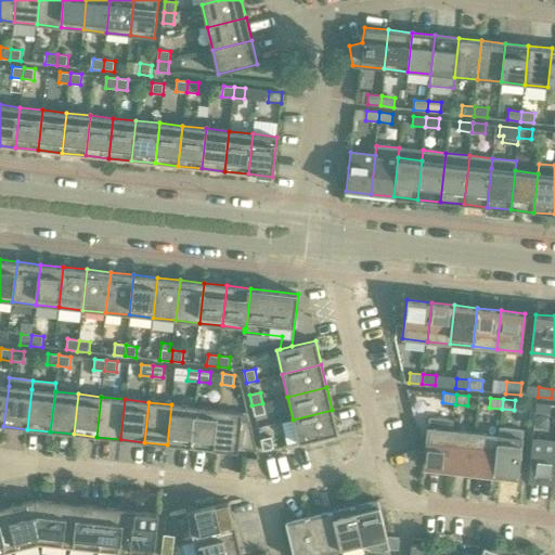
[(262,403),(252,405),(255,416),(266,414),(262,403)]
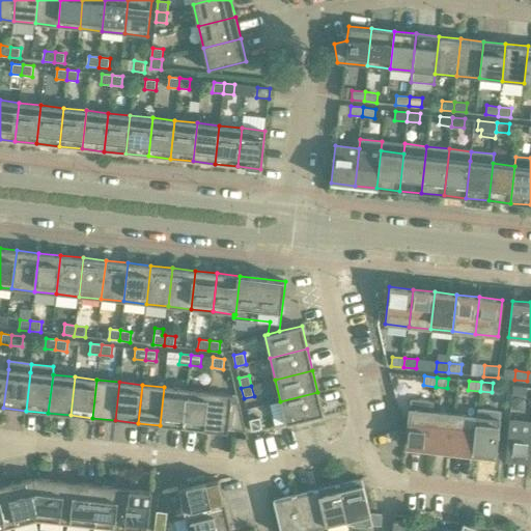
[(512,395),(526,396),(527,387),(513,386),(512,395)]
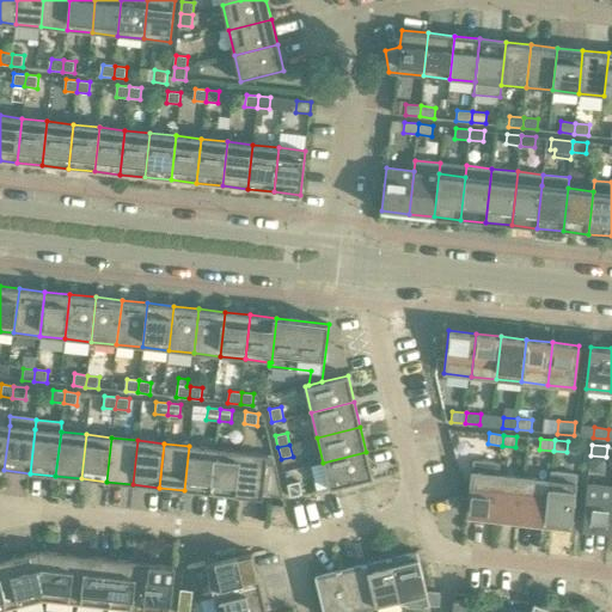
[(184,490),(210,493),(215,450),(189,446),(184,490)]
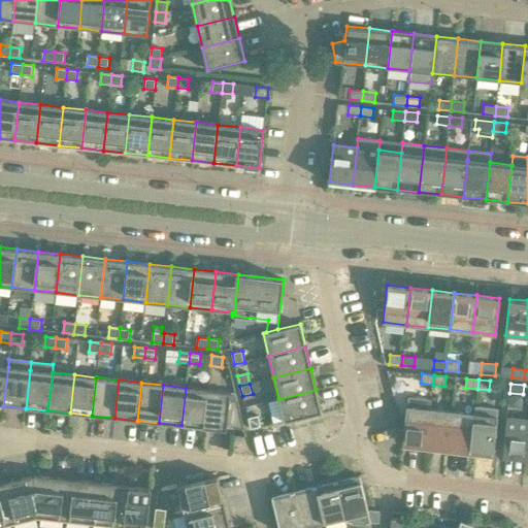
[(182,425),(203,428),(207,390),(186,388),(182,425)]
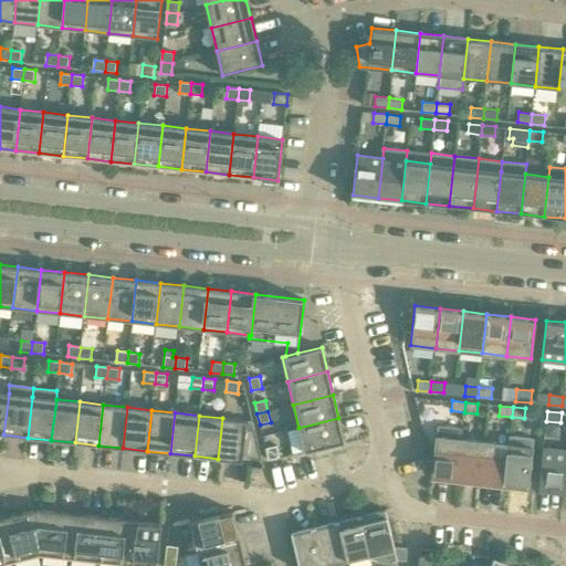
[(222,418),(218,459),(243,461),(243,458),(261,460),(254,429),(247,428),(248,420),(222,418)]
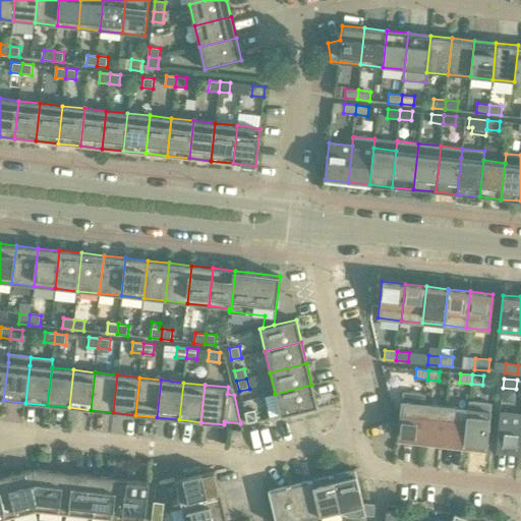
[(275,394),(265,396),(270,417),(280,414),(281,415),(281,416),(317,407),(311,385),(275,394)]
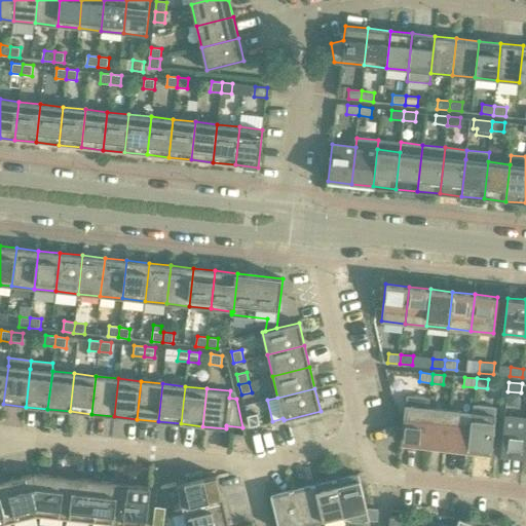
[(401,442),(424,445),(428,408),(429,398),(407,396),(401,442)]
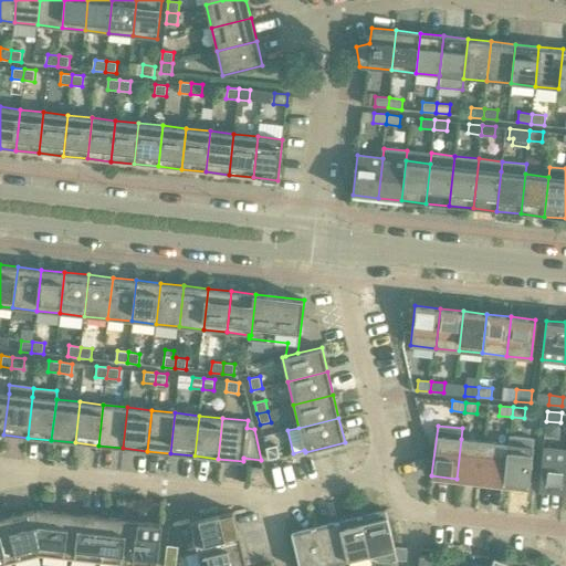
[(509,444),(504,484),(528,486),(534,438),(509,436),(509,444)]
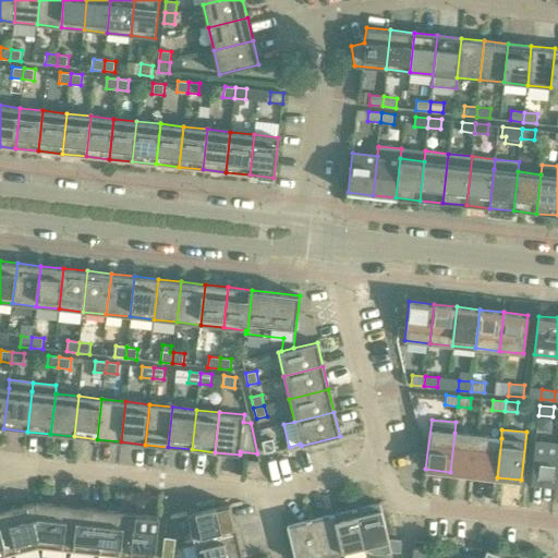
[(450,472),(473,474),(477,435),(455,433),(450,472)]
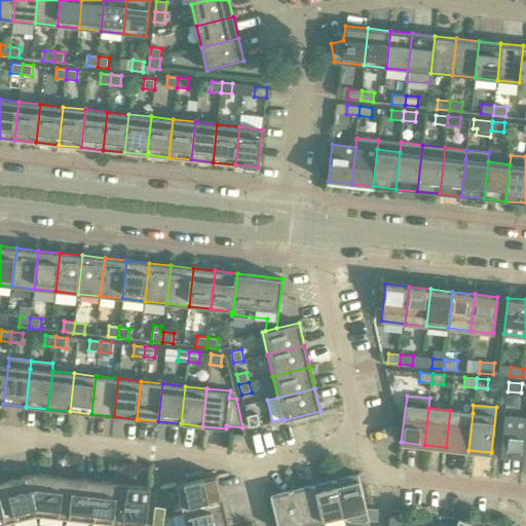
[(446,447),(468,450),(473,413),(450,410),(446,447)]
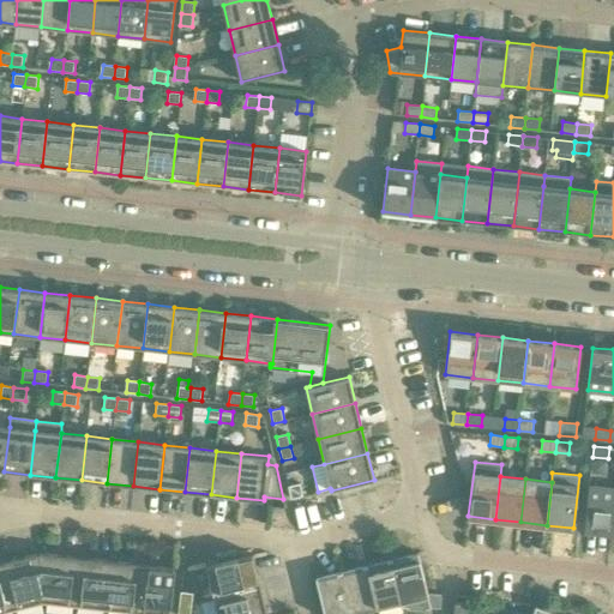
[(288,487),(292,499),(302,497),(300,483),(288,487)]
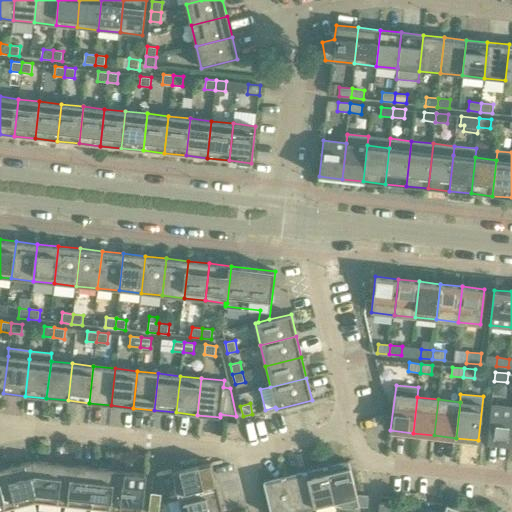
[(487,441),(510,444),(511,421),(511,407),(491,405),(487,441)]
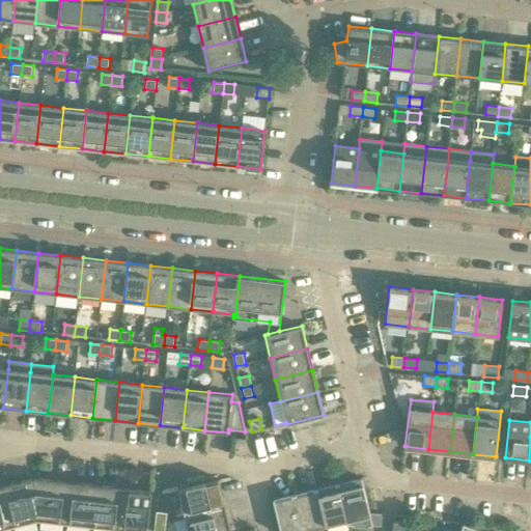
[(313,427),(317,443),(328,440),(325,425),(313,427)]
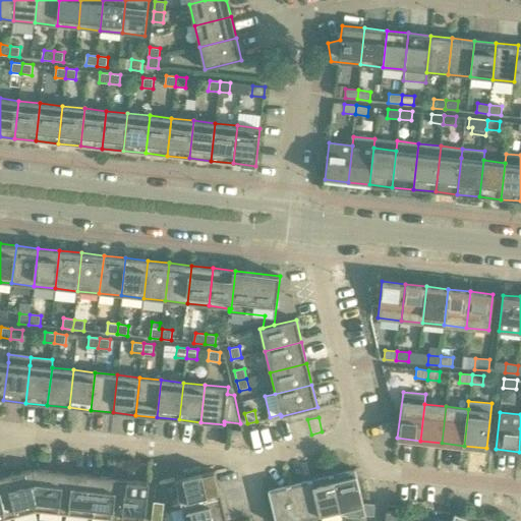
[(35,469),(1,477),(11,517),(37,510),(35,469)]
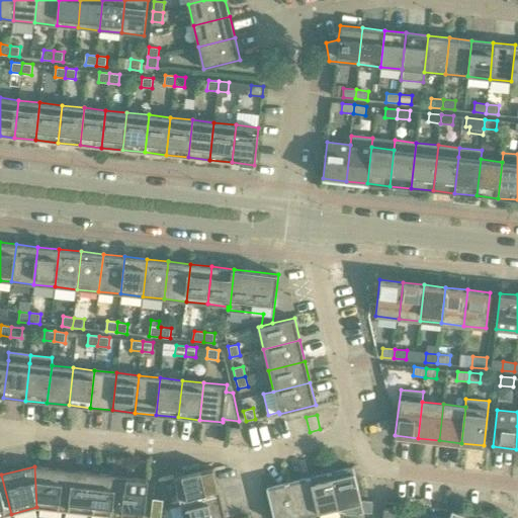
[(68,470),(34,466),(36,507),(64,510),(68,470)]
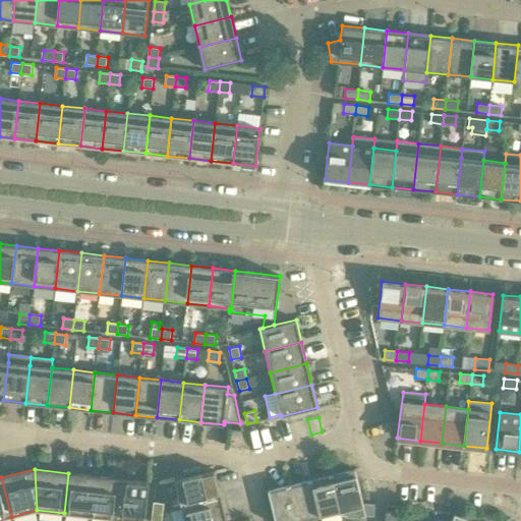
[(355,469),(333,474),(341,510),(343,515),(373,516),(374,504),(363,504),(355,469)]
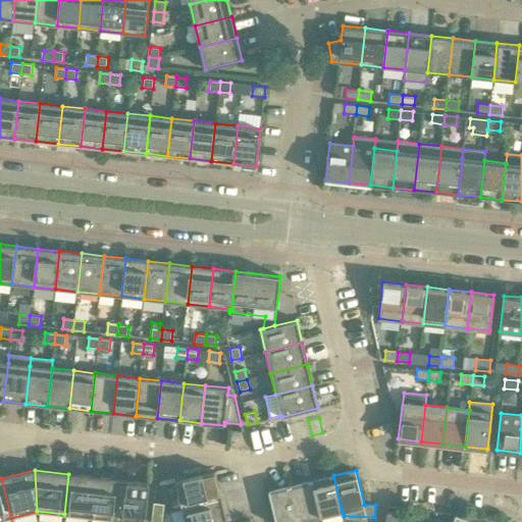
[(181,508),(221,499),(215,471),(175,481),(181,508)]
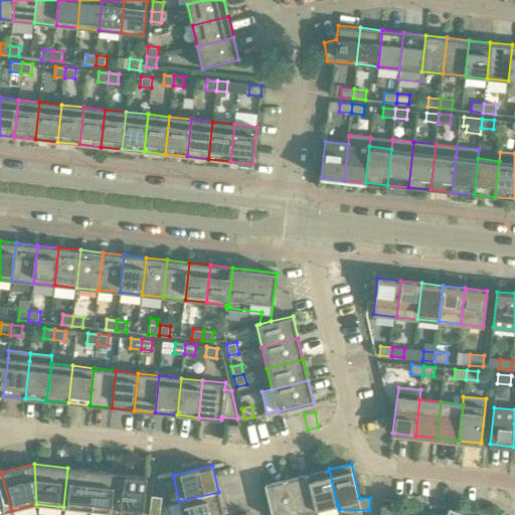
[(94,471),(67,468),(63,507),(90,510),(94,471)]
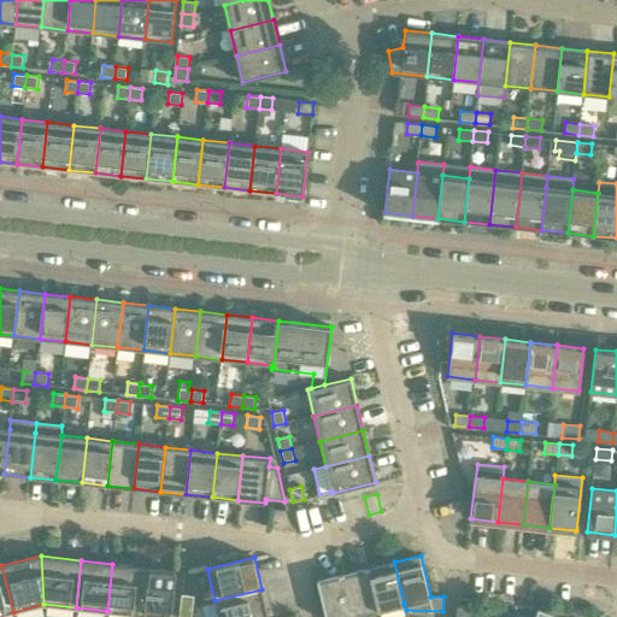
[(394,562),(369,568),(378,610),(404,604),(394,562)]
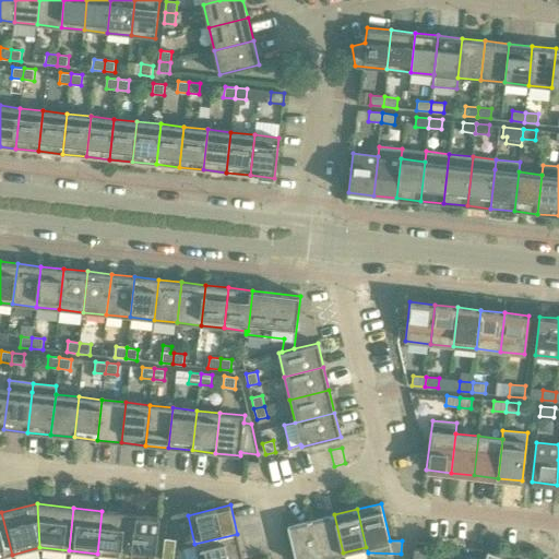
[(131,514),(102,511),(97,554),(126,557),(131,514)]
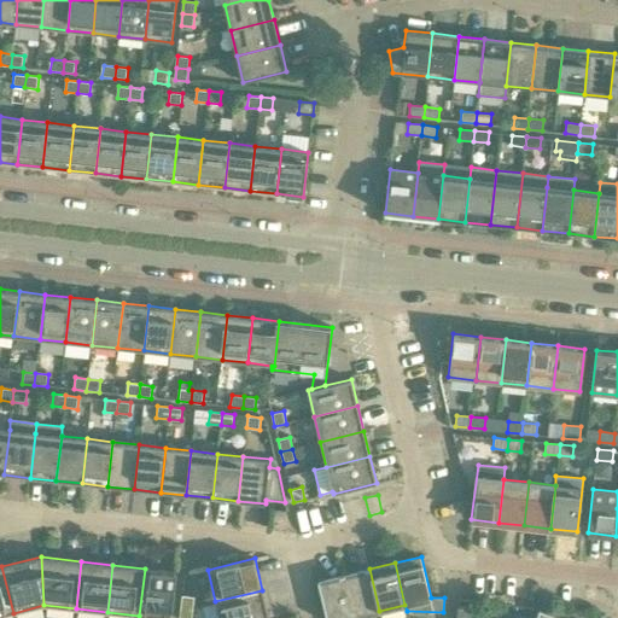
[(0,566),(0,616),(13,613),(1,566),(0,566)]
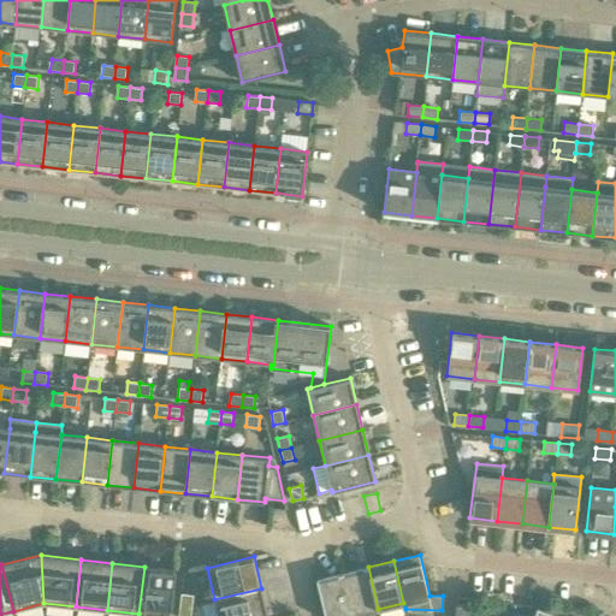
[(171,615),(177,570),(144,567),(138,614),(155,615),(171,615)]
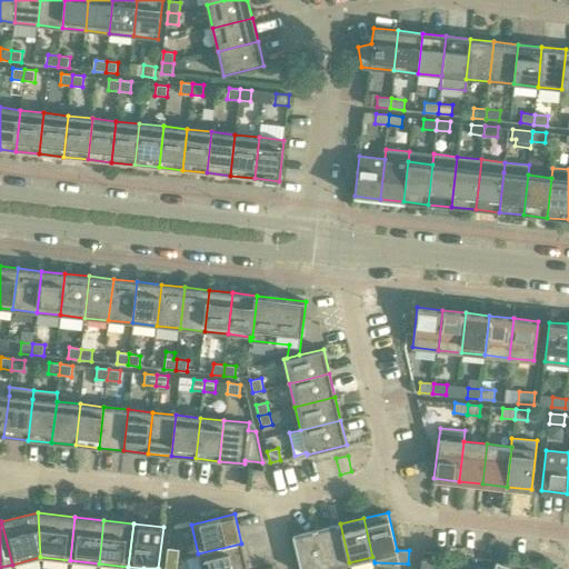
[(340,523),(317,529),(327,568),(349,562),(340,523)]
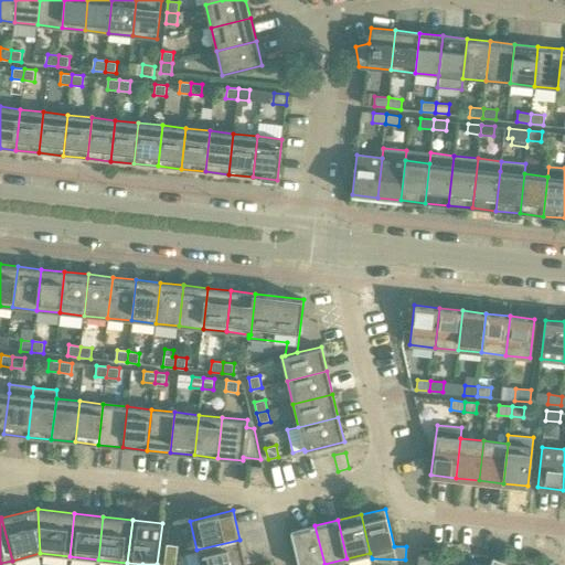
[(315,525),(290,532),(298,564),(320,564),(324,564),(315,525)]
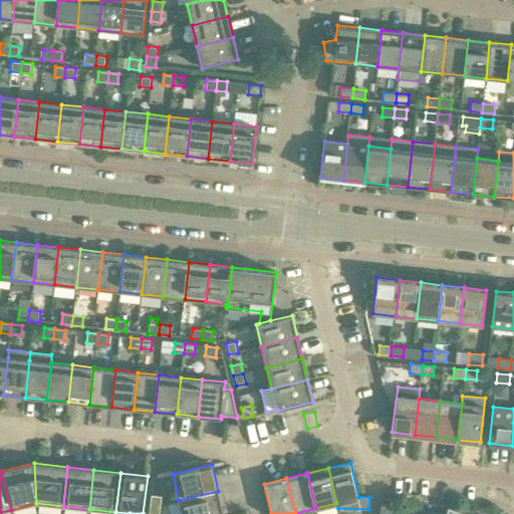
[(182,513),(223,513),(218,491),(179,500),(182,513)]
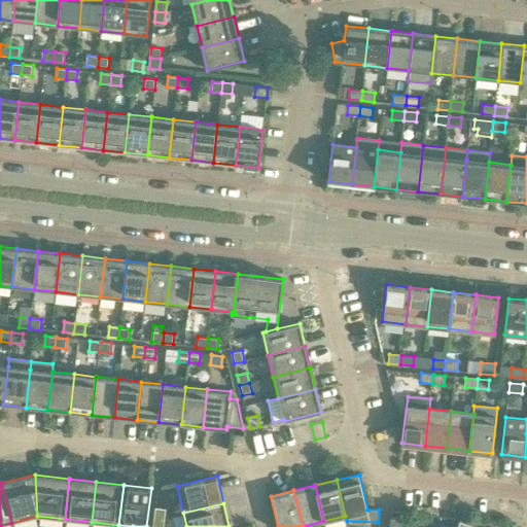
[(155,507),(153,519),(165,520),(166,508),(155,507)]
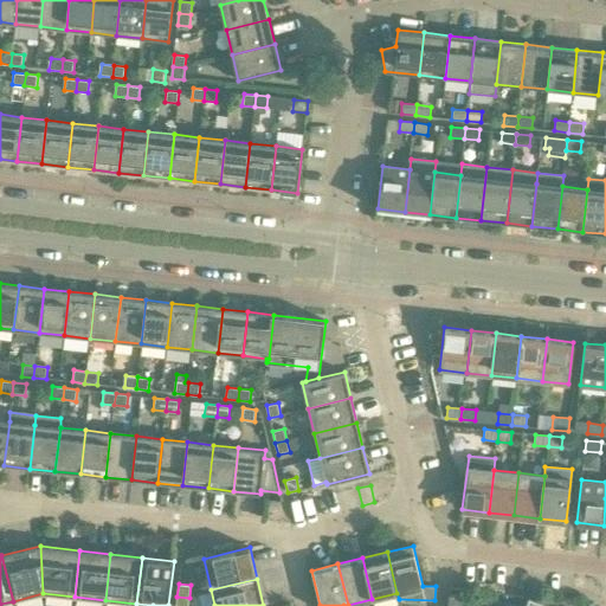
[(450,594),(447,605),(461,605),(463,595),(450,594)]
